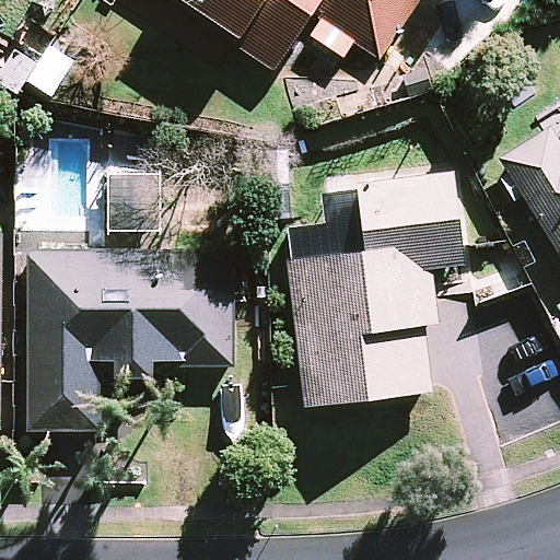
[(181,0),(241,39),(235,48),(275,74),(280,66),(304,30),(343,56),(353,42),(378,58),(417,0),(181,0)]
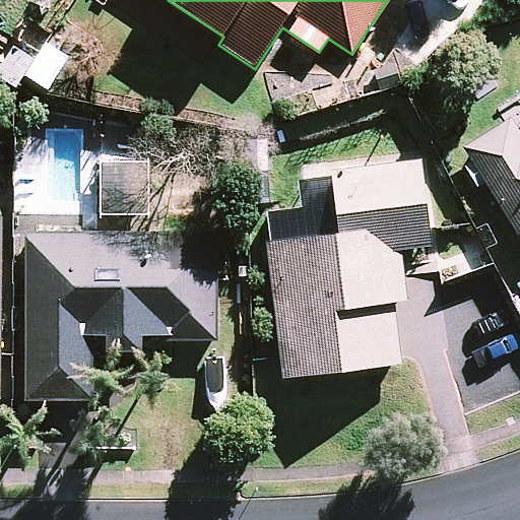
[(57,66),(11,49),(0,76),(0,78),(45,95),(57,66)]
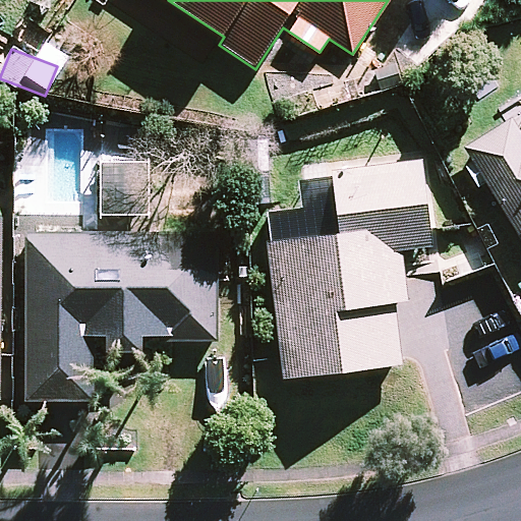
[(466,149),(479,170),(510,219),(486,233),(513,277),(520,271),(520,123),(517,117),(466,149)]
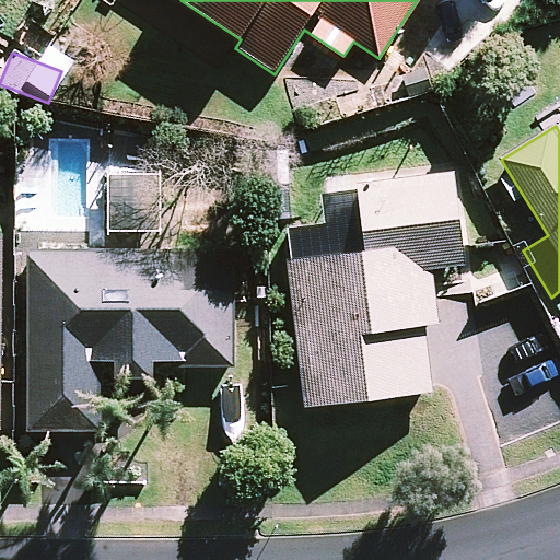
[(466,265),(455,175),(359,186),(366,254),(290,263),(306,407),(431,393),(423,325),(435,323),(430,269),(466,265)]
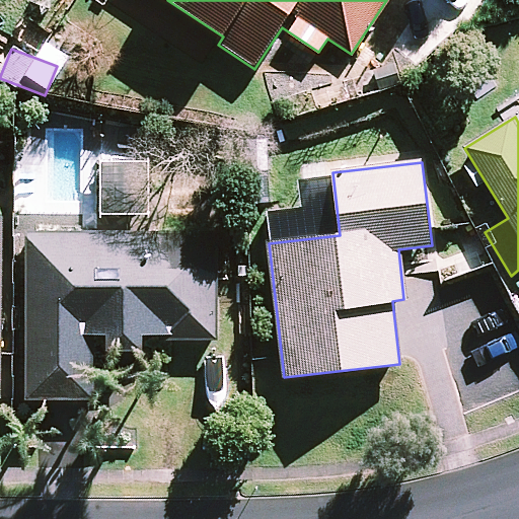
[(92,338),(106,338),(105,353),(153,354),(153,339),(212,340),(214,234),(28,230),(25,398),(91,399),(92,338)]
